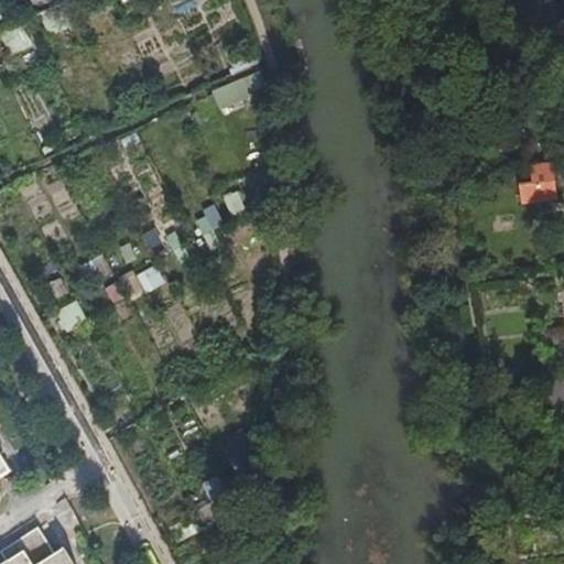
[(223,112),(269,94),(260,72),(214,91),(223,112)]
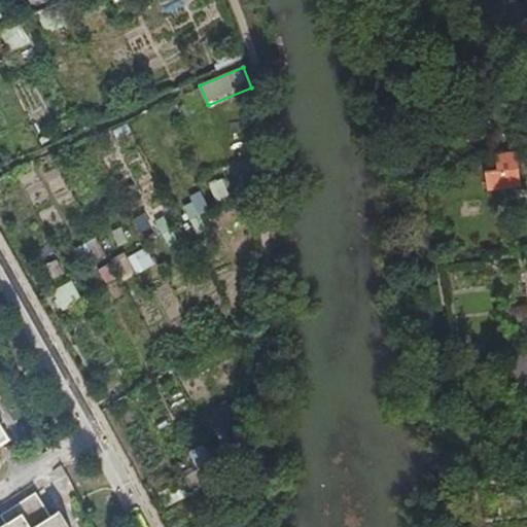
[(526,190),(526,173),(526,164),(526,163),(526,157),(513,160),(515,178),(502,179),(503,195),(526,190)]
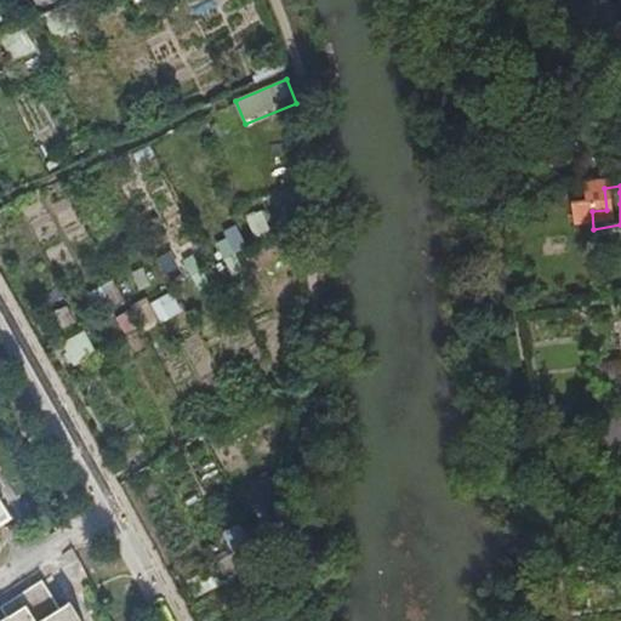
[(226,261),(250,252),(241,229),(217,238),(226,261)]
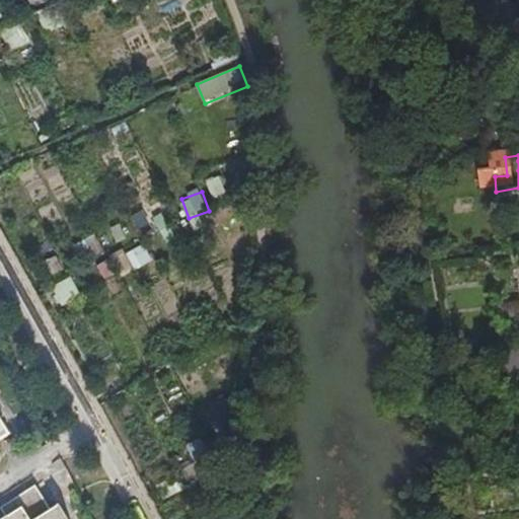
[(168,244),(177,238),(163,214),(154,219),(168,244)]
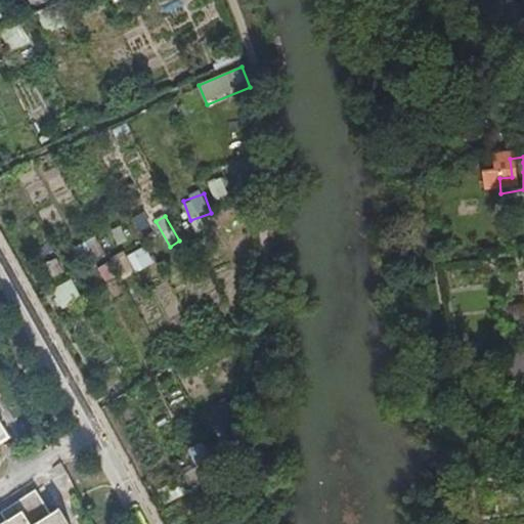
[(75,249),(84,264),(105,253),(96,236),(75,249)]
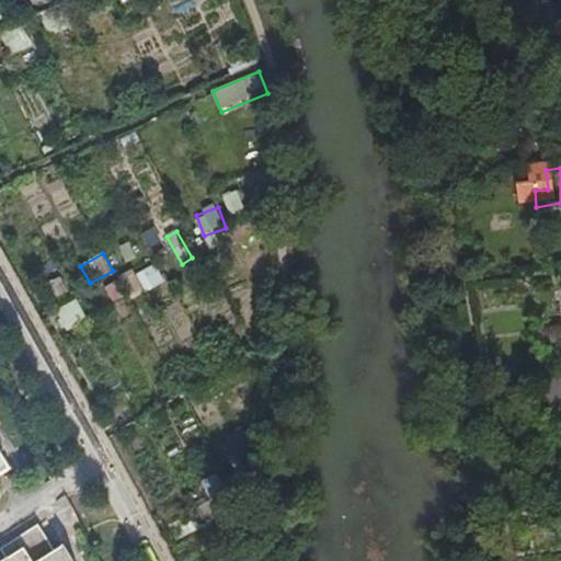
[(123,276),(130,297),(165,285),(159,264),(123,276)]
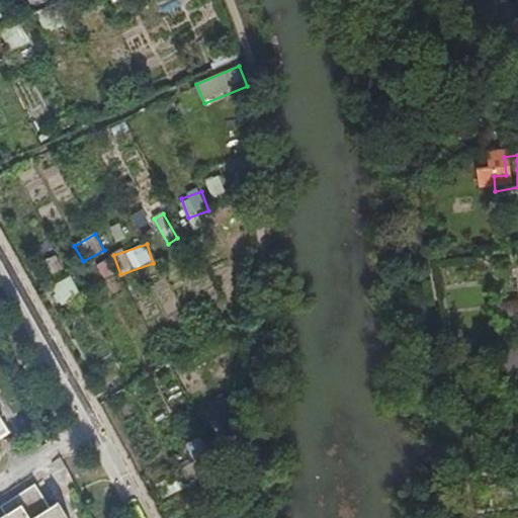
[(59,305),(80,298),(75,278),(54,284),(59,305)]
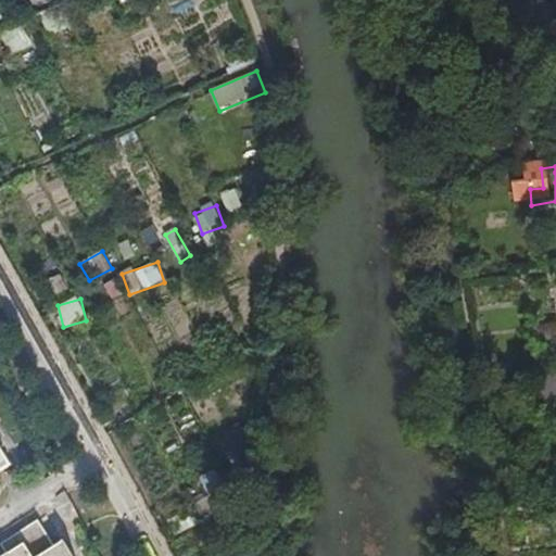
[(555,375),(542,378),(546,420),(555,419),(555,375)]
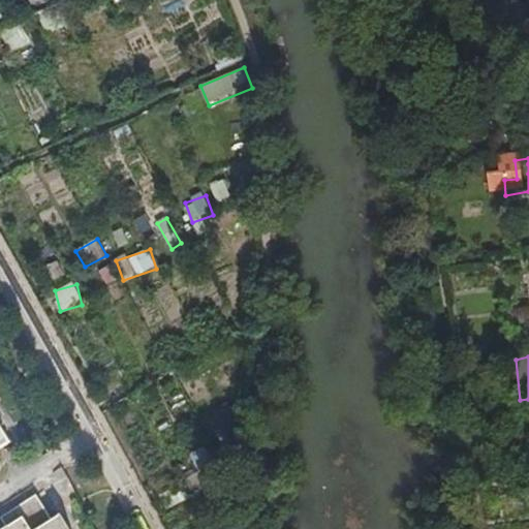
[(63,528),(55,516),(44,523),(29,498),(9,510),(14,520),(0,528),(63,528)]
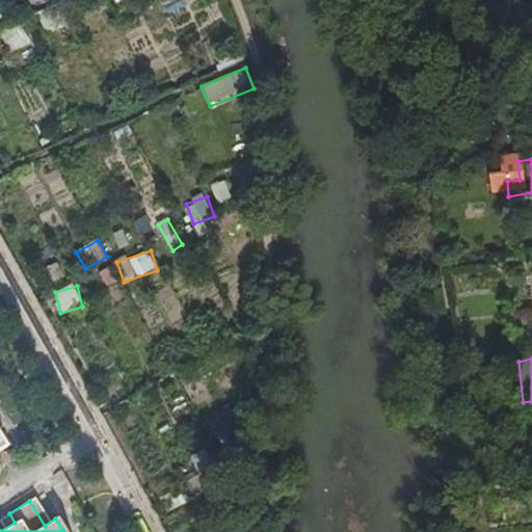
All buildings are outlined.
